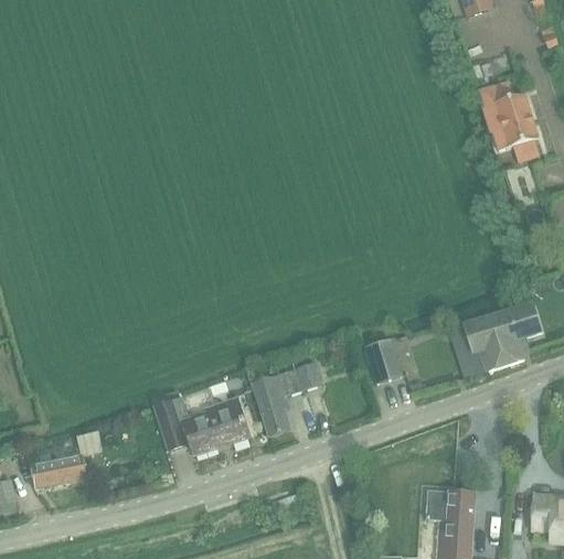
[(461,0),(466,14),(492,7),(490,0),(461,0)]
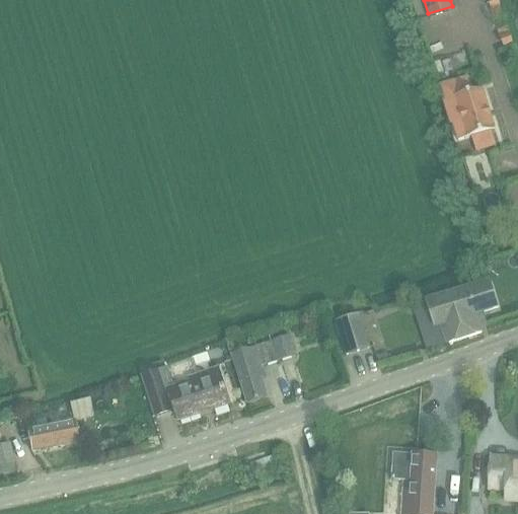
[(497,1),(488,4),(491,13),(500,10),(497,1)]
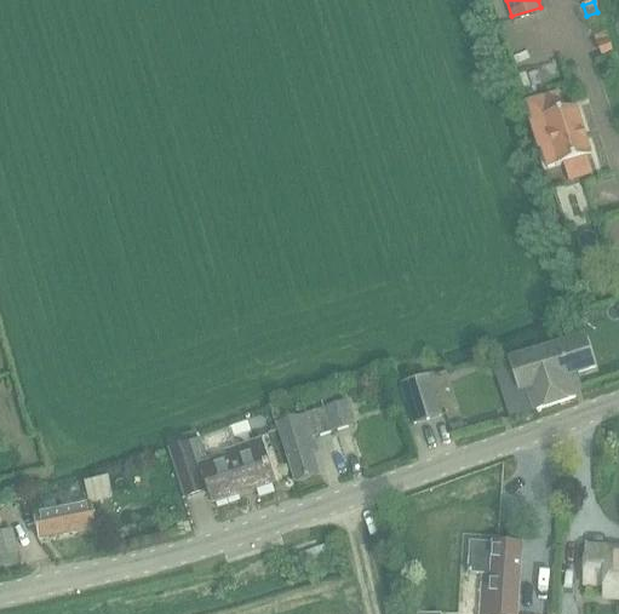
[(603,29),(592,33),(596,44),(607,40),(603,29)]
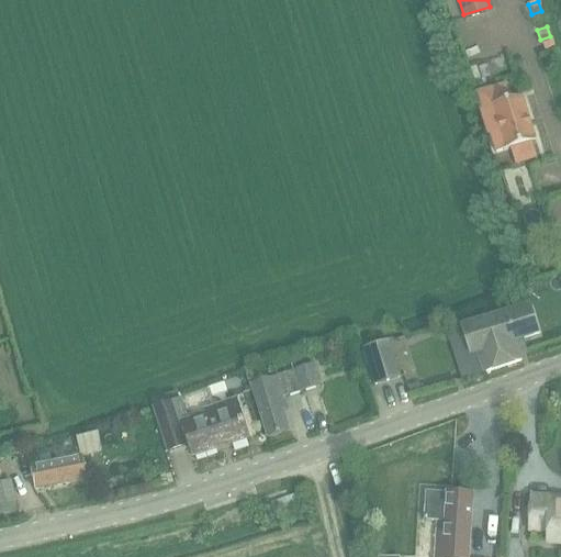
[(501,129),(490,132),(495,149),(511,145),(515,159),(529,155),(525,141),(536,137),(522,92),(492,102),(501,129)]
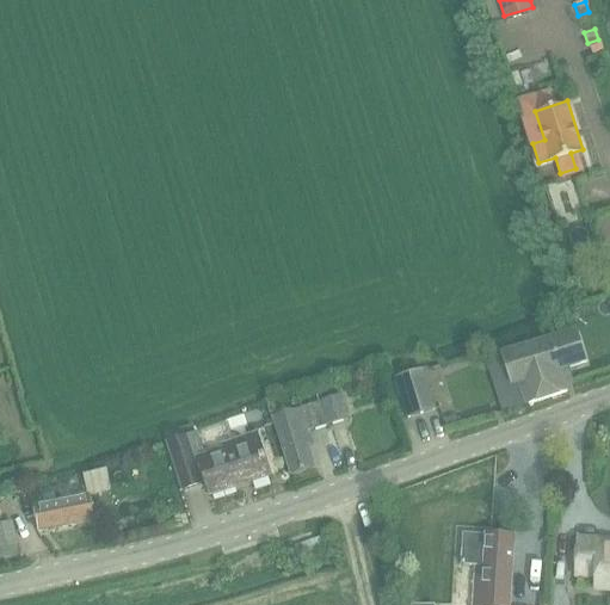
[(503,356),(504,358),(511,381),(519,378),(527,400),(566,387),(559,366),(584,358),(574,331),(503,356)]
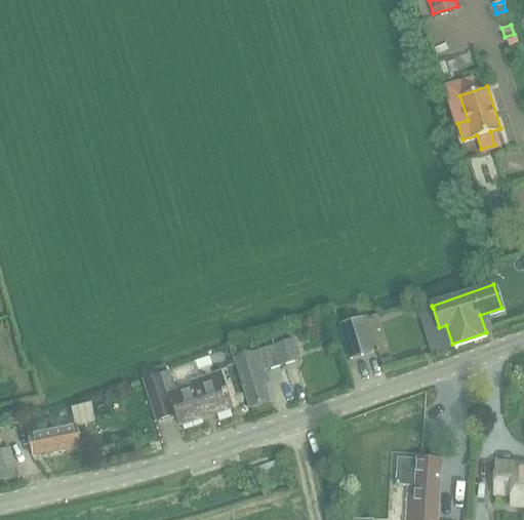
[(373,348),(367,328),(364,317),(340,324),(350,355),(373,348)]
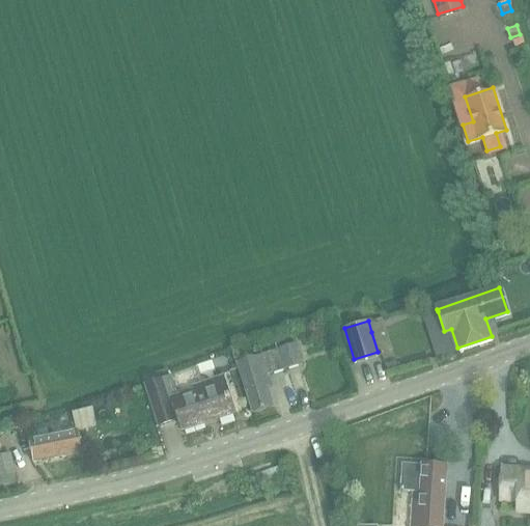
[(333,326),(322,329),(326,342),(337,338),(333,326)]
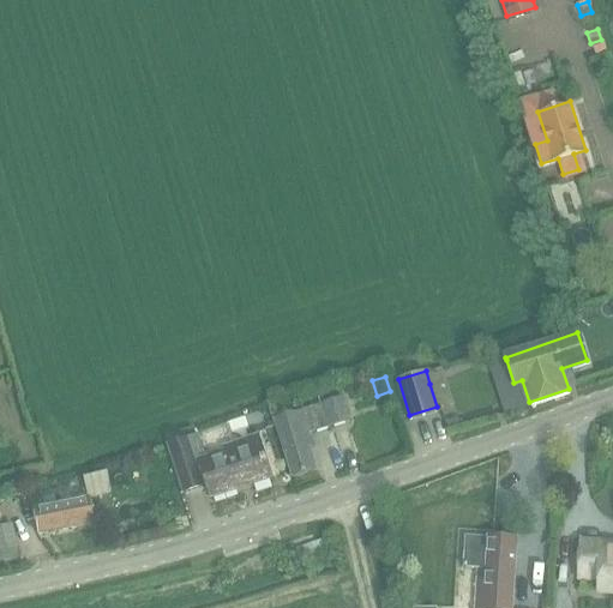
[(272,415),(284,451),(292,474),(316,465),(308,444),(314,443),(311,429),(349,417),(342,395),(272,415)]
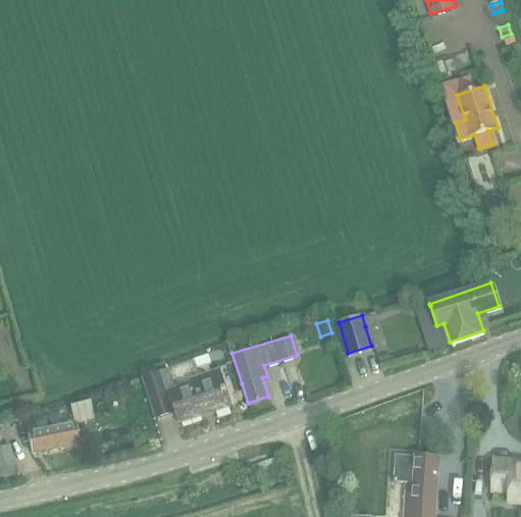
[(178,419),(204,411),(229,402),(220,371),(174,386),(168,367),(167,367),(167,366),(166,367),(163,359),(140,367),(155,415),(175,408),(178,419)]
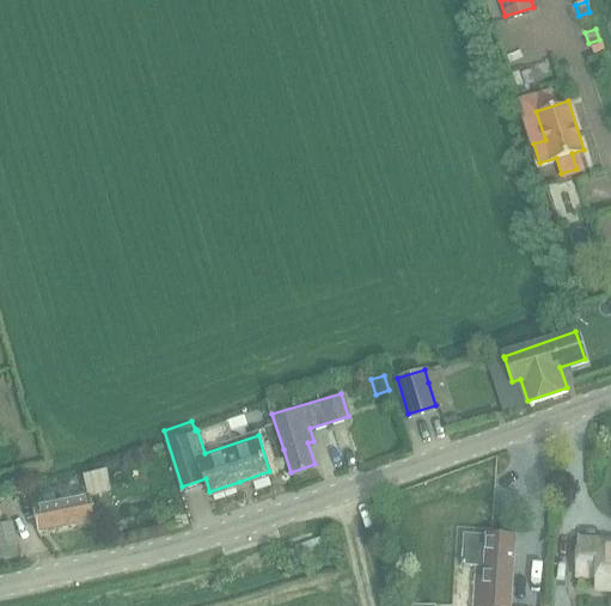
[(46,501),(31,505),(36,528),(90,516),(85,494),(65,497),(46,501)]
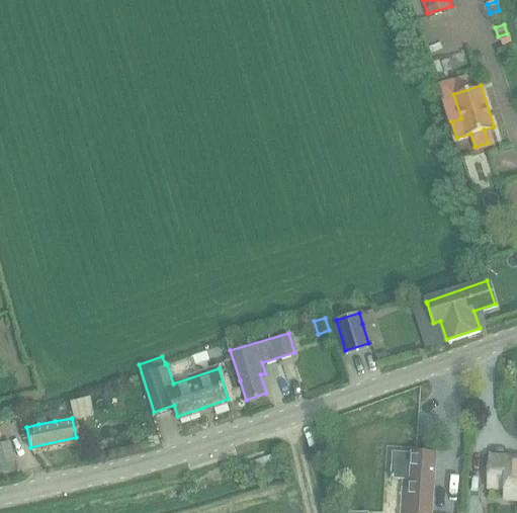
[(430,512),(435,451),(412,450),(392,449),(391,476),(403,477),(400,512),(430,512)]
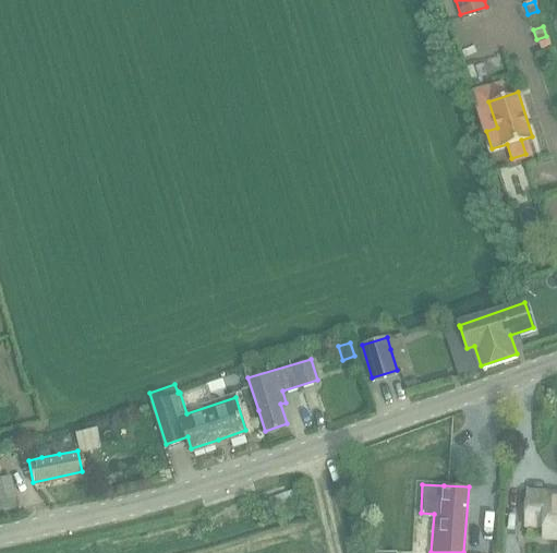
[(556,535),(556,491),(529,490),(527,521),(543,523),(542,535),(556,535)]
